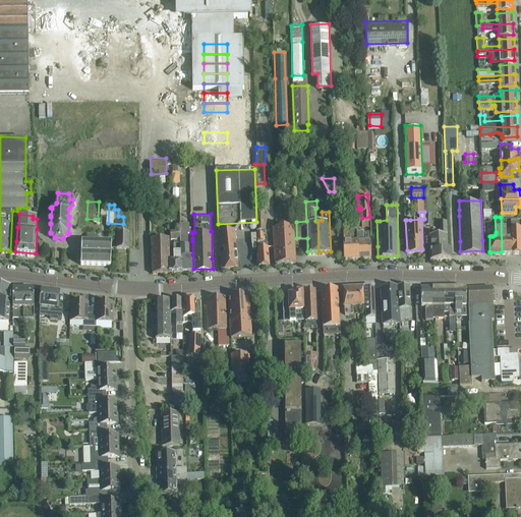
[(501,217),(502,251),(512,251),(512,235),(507,235),(506,235),(505,217),(501,217)]
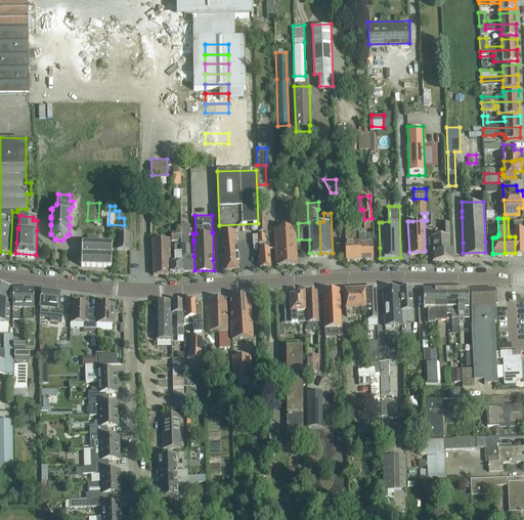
[(514,220),(515,236),(515,253),(523,253),(523,244),(523,243),(523,227),(523,219),(514,220)]
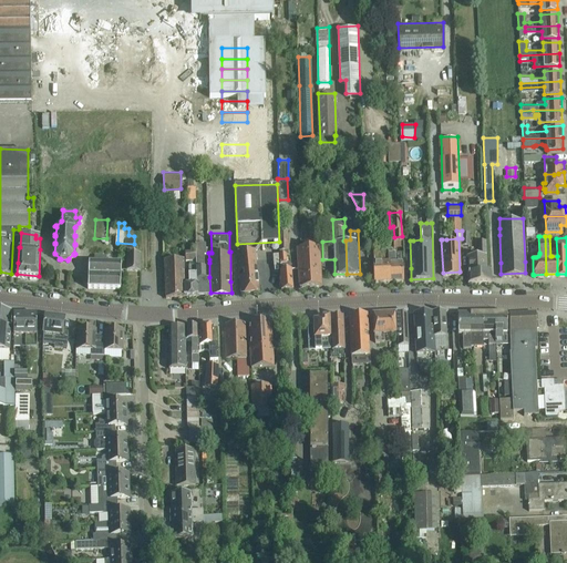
[(486,269),(485,239),(478,239),(478,252),(466,253),(468,279),(467,279),(467,282),(491,280),(491,268),(486,269)]
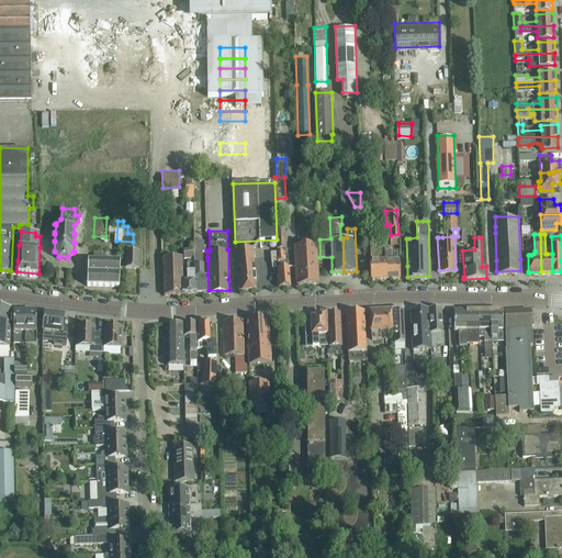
[(206,250),(208,250),(206,244),(203,244),(203,238),(194,240),(194,247),(194,256),(194,261),(195,291),(209,290),(208,275),(203,275),(203,264),(201,264),(201,250),(206,250)]
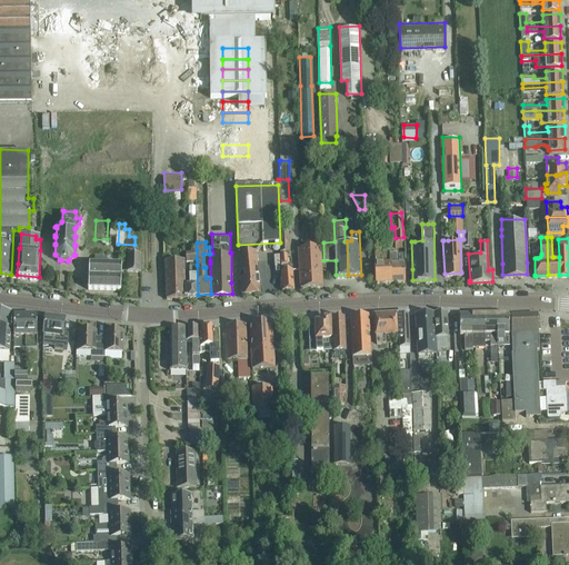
[(300,275),(300,286),(322,285),(321,274),(320,245),(299,246),(300,275)]
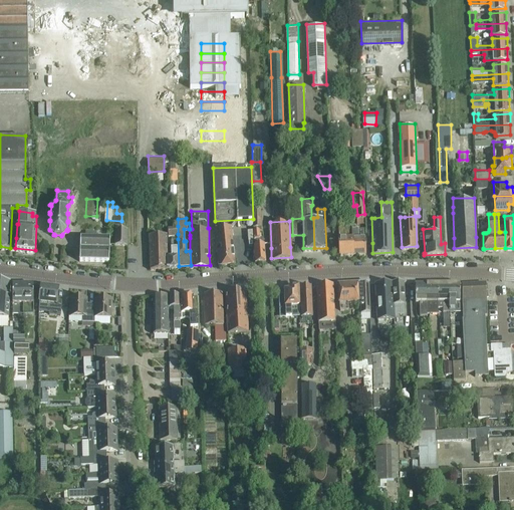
[(115,232),(114,242),(126,243),(127,233),(127,227),(121,227),(122,224),(115,224),(115,227),(115,232)]
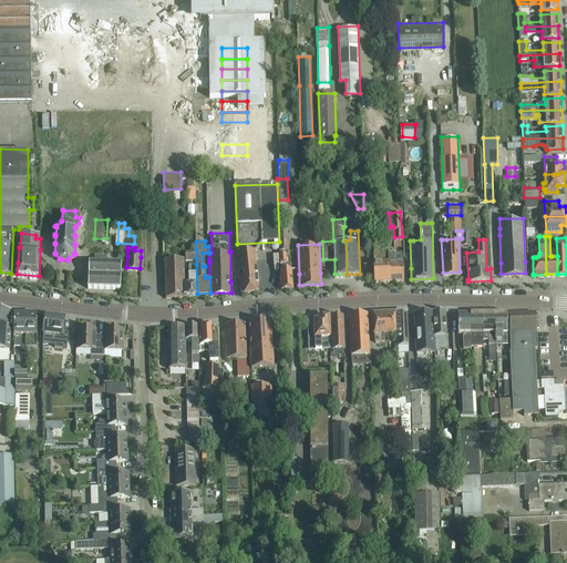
[(250,248),(238,251),(236,251),(240,280),(240,292),(259,289),(256,248),(250,248)]
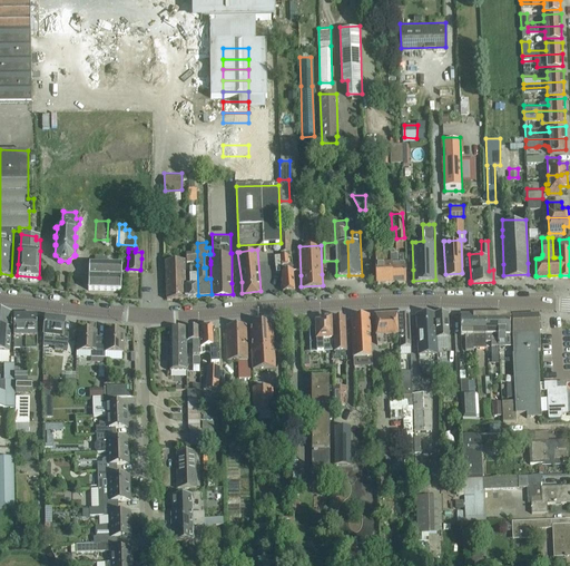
[(397,250),(390,251),(391,281),(405,280),(404,260),(397,261),(397,251),(397,250)]
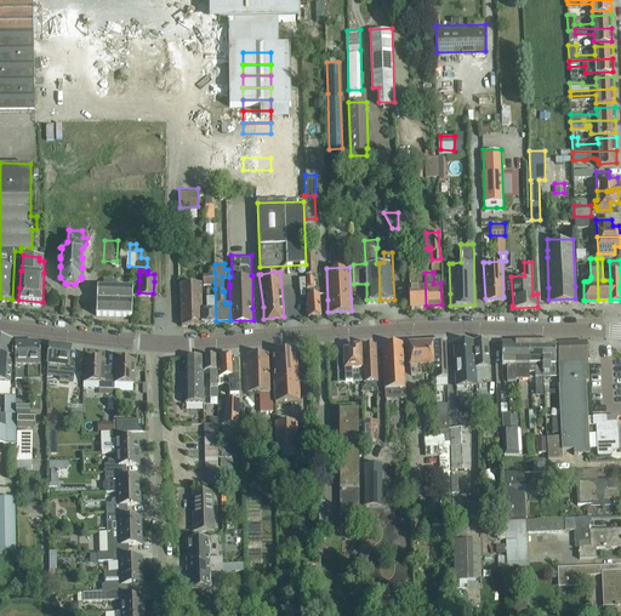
[(425,273),(420,273),(409,273),(410,307),(426,306),(425,273)]
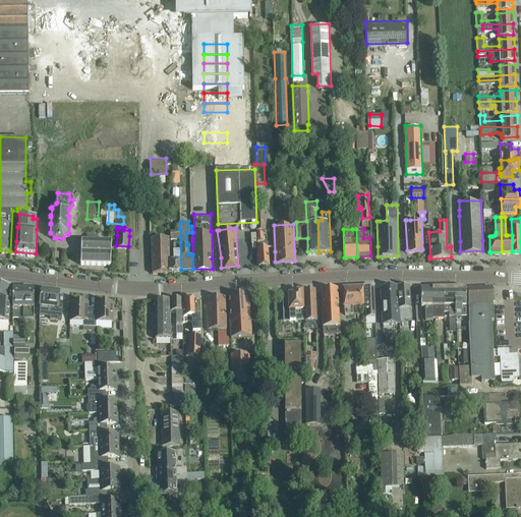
[(81,252),(80,263),(110,264),(111,253),(111,240),(99,239),(99,232),(88,231),(88,239),(81,239),(81,252)]
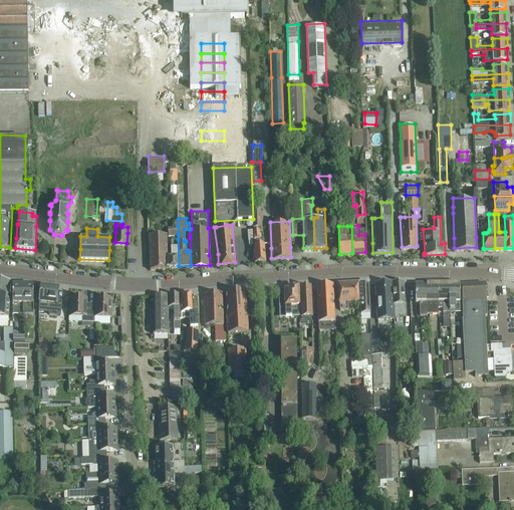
[(253,243),(255,260),(266,259),(265,249),(263,235),(260,235),(259,228),(254,228),(253,228),(254,236),(253,236),(254,242),(254,243),(253,243)]
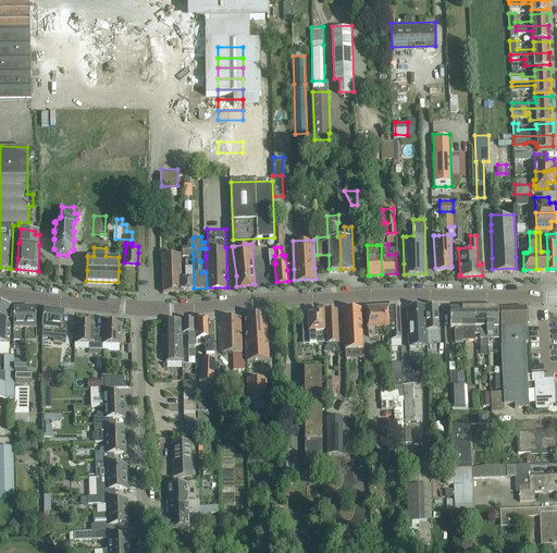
[(181,290),(181,277),(180,253),(161,253),(162,279),(163,290),(181,290)]
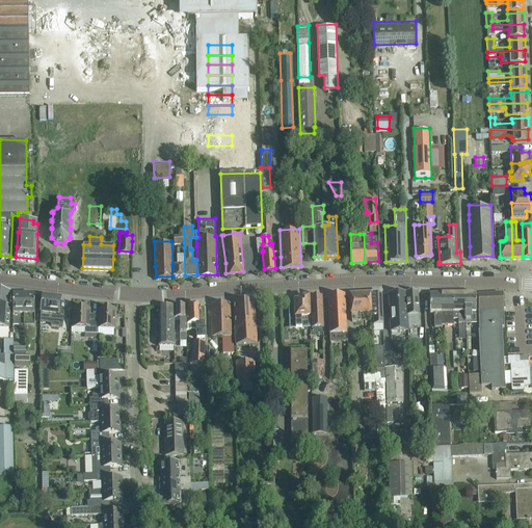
[(185,275),(184,247),(177,248),(178,255),(177,256),(178,264),(173,264),(173,276),(185,275)]
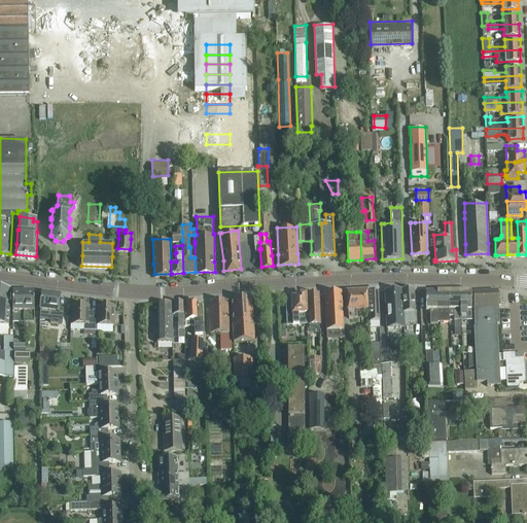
[(0,321),(8,322),(10,286),(0,284),(0,321)]
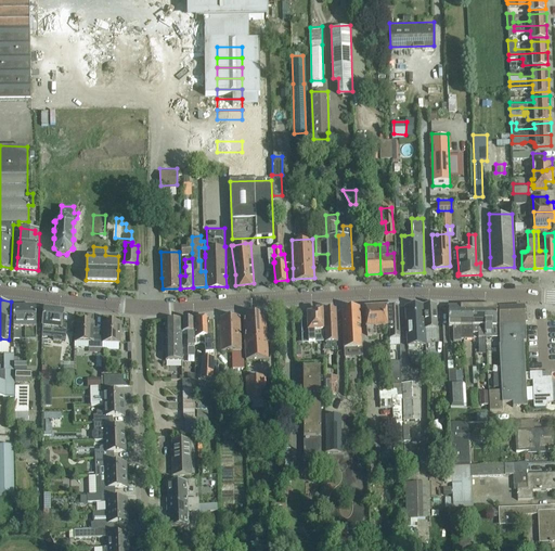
[(424,302),(423,302),(424,325),(437,325),(436,300),(424,302)]
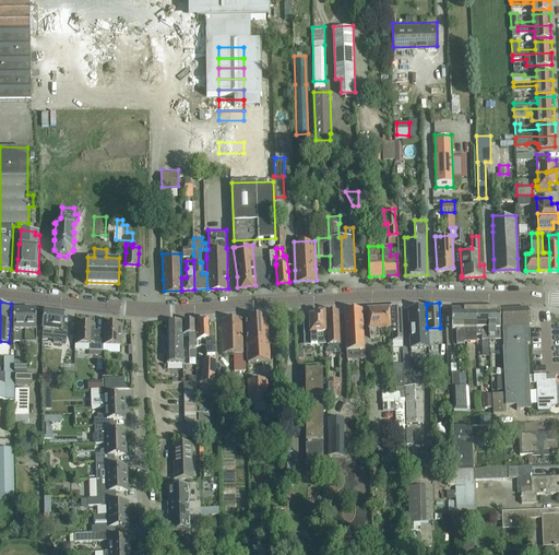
[(427,328),(426,304),(408,305),(411,346),(428,345),(427,328)]
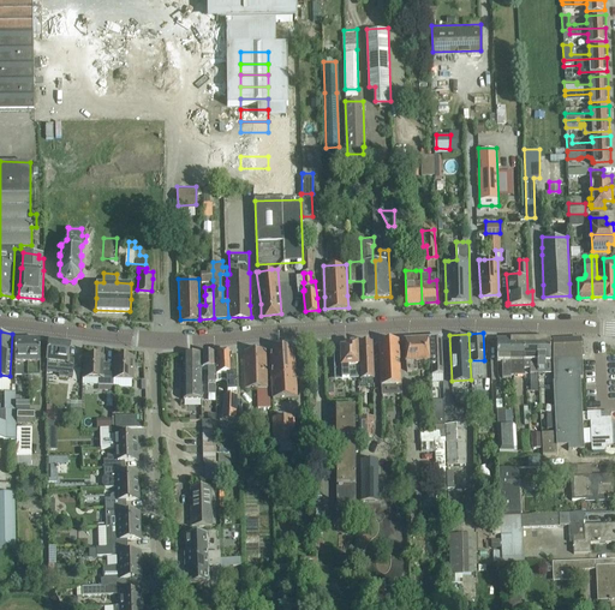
[(431,370),(436,370),(443,370),(441,335),(429,336),(431,370)]
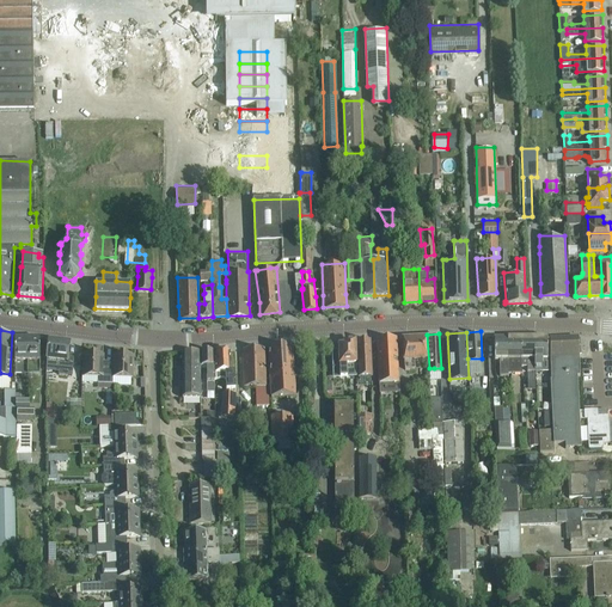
[(580,373),(577,333),(549,336),(551,376),(550,376),(552,427),(554,441),(564,440),(565,445),(581,445),(577,373),(580,373)]
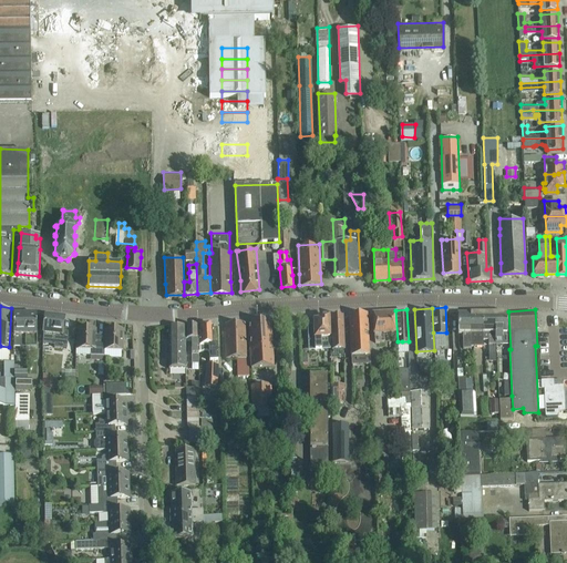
[(394,310),(373,311),(374,331),(375,331),(375,339),(384,339),(383,333),(393,333),(393,330),(395,330),(394,310)]
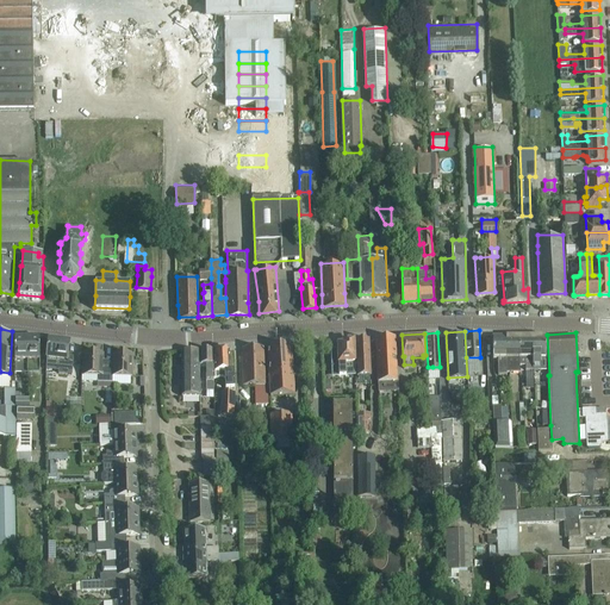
[(505,334),(492,334),(492,356),(498,356),(499,372),(506,372),(506,369),(505,334)]
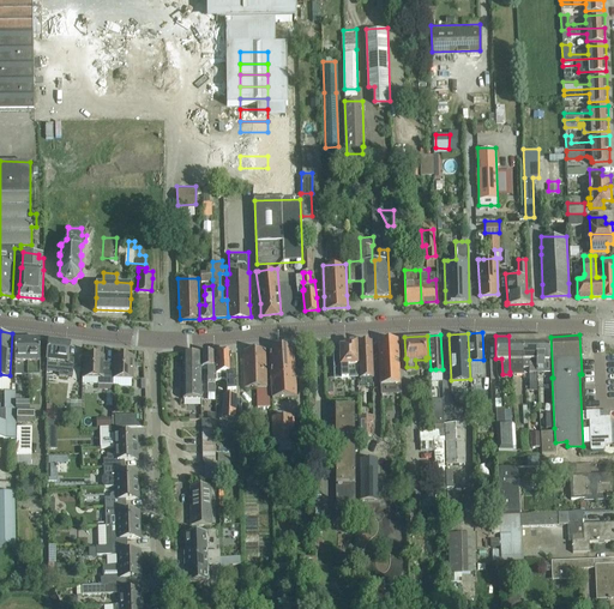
[(522,336),(509,336),(510,372),(522,372),(522,336)]
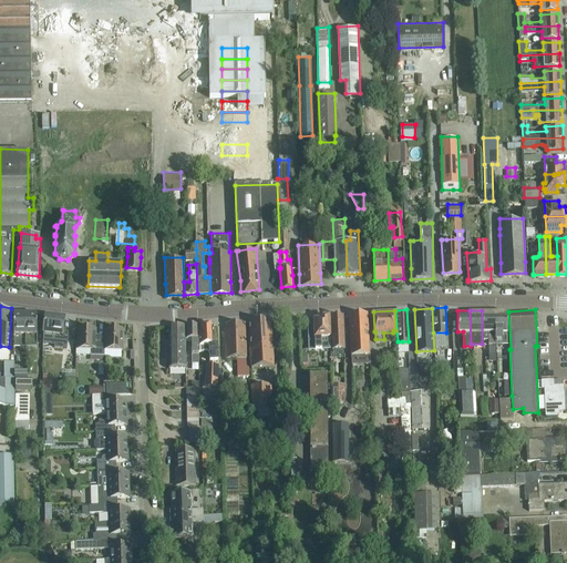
[(494,310),(482,310),(482,337),(488,337),(488,343),(494,343),(494,310)]
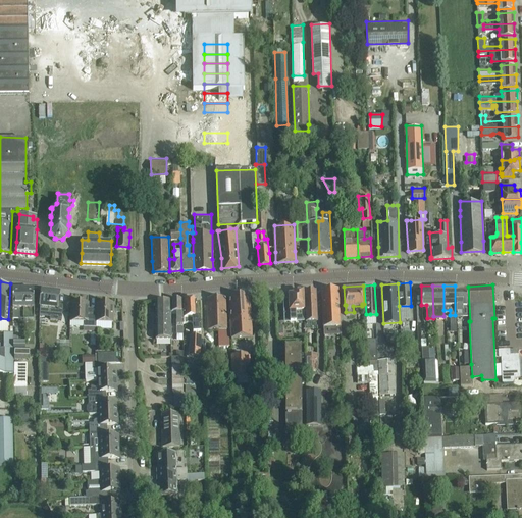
[(467,286),(455,286),(455,315),(469,315),(468,305),(467,305),(467,286)]
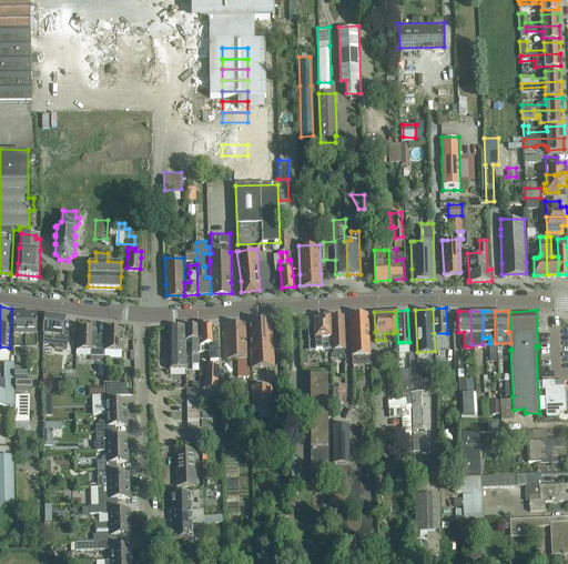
[(24,312),(13,312),(13,323),(13,333),(13,344),(26,344),(24,312)]
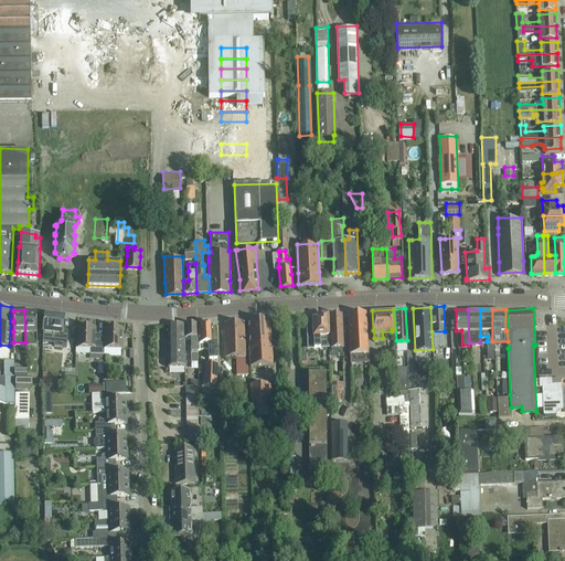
[(36,310),(24,310),(25,342),(36,342),(36,331),(36,321),(36,310)]
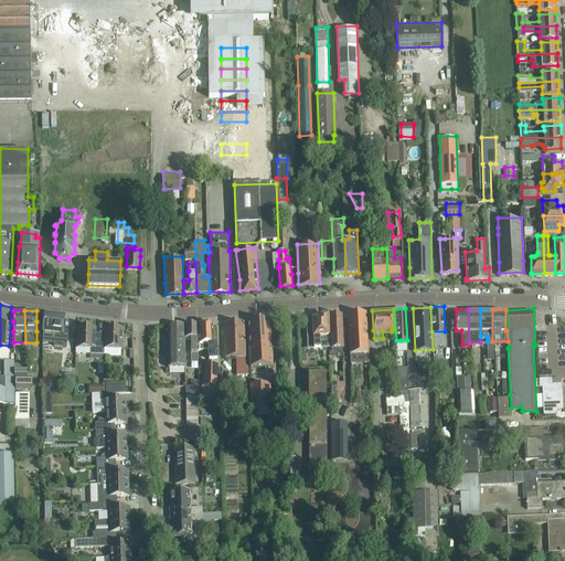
[(365,310),(348,311),(350,351),(368,350),(366,334),(362,334),(362,329),(366,329),(365,310)]
